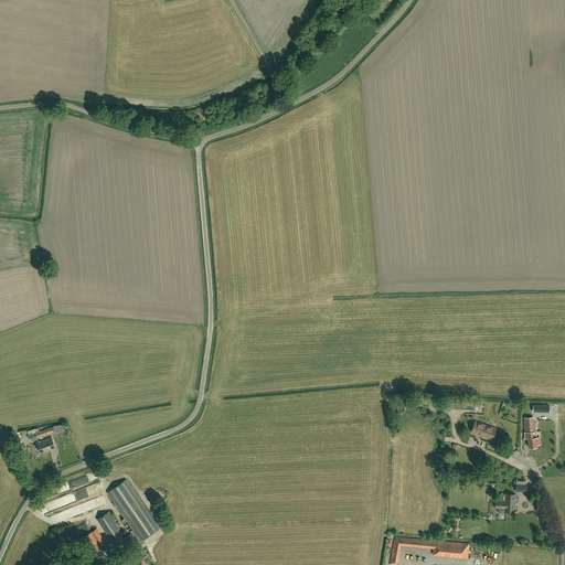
[(524,438),(529,438),(529,447),(536,447),(536,445),(540,444),(540,437),(536,438),(536,432),(535,425),(534,426),(534,422),(533,422),(533,417),(525,418),(525,423),(525,433),(524,433),(524,438)]
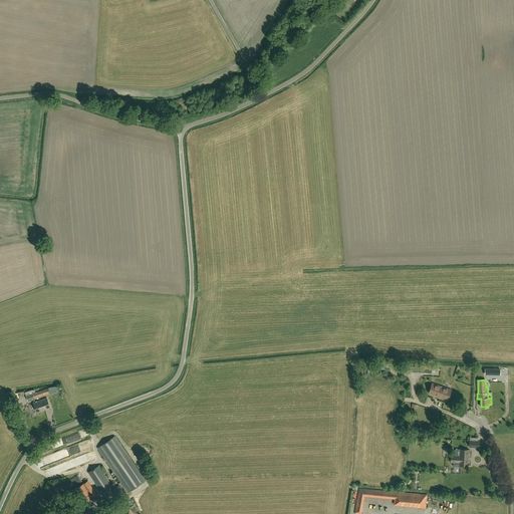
[(448,400),(451,390),(433,382),(429,393),(448,400)]
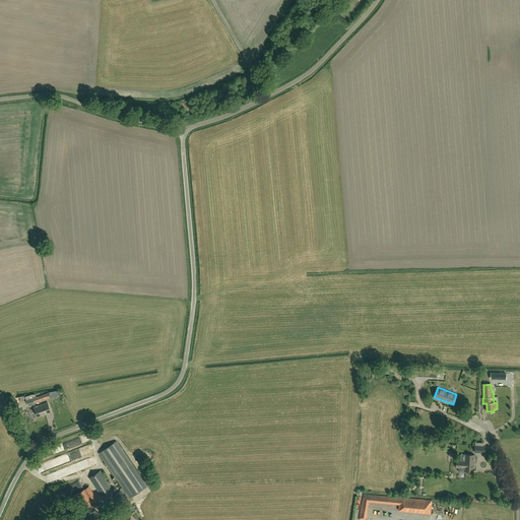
[(35,403),(50,397),(48,393),(36,397),(26,400),(27,405),(35,403)]
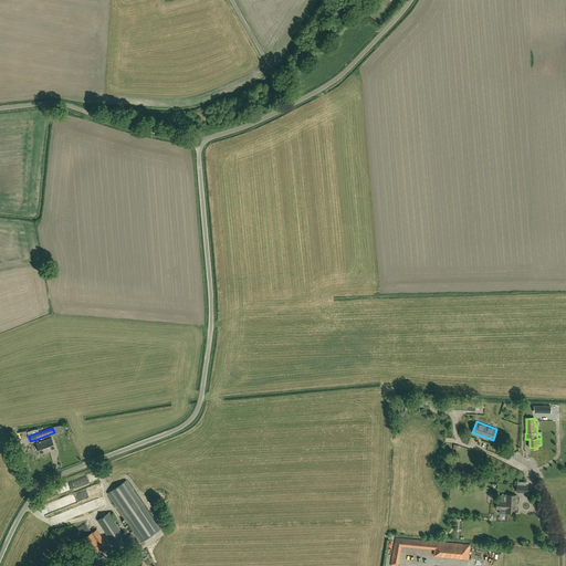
[(55,449),(53,441),(52,438),(37,443),(41,454),(55,449)]
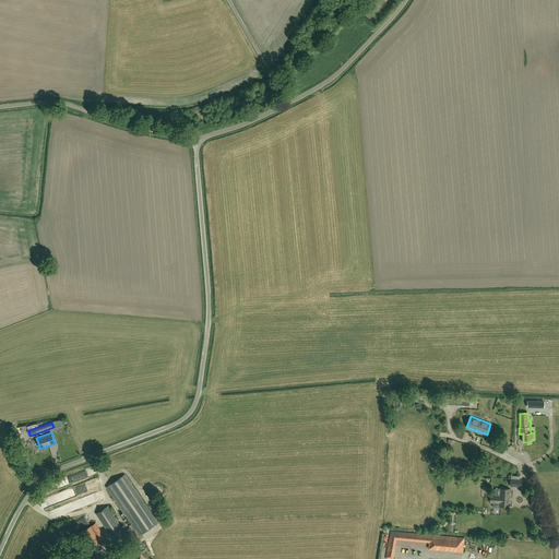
[(125,474),(107,487),(132,524),(129,525),(130,527),(123,532),(130,542),(137,537),(137,536),(140,535),(158,522),(142,498),(125,474)]
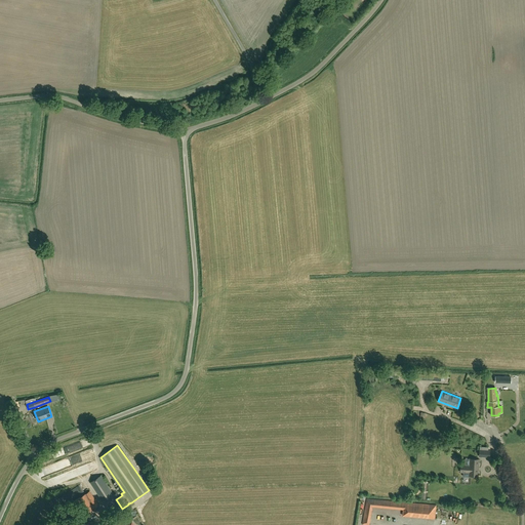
[(490,450),(488,450),(488,447),(480,446),(480,450),(479,456),(489,456),(490,450)]
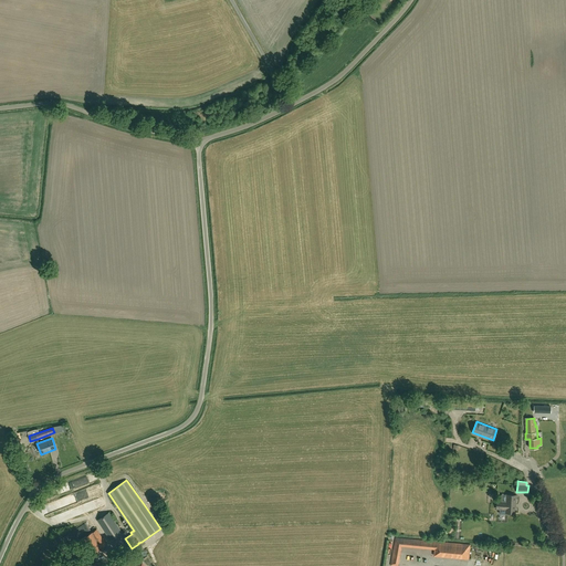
[(506,494),(502,494),(501,502),(498,502),(498,505),(505,505),(504,506),(506,506),(506,505),(510,505),(510,503),(516,504),(516,495),(506,494)]
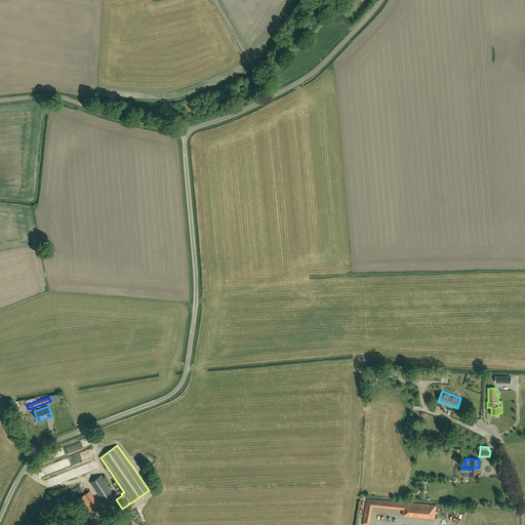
[(478,476),(479,468),(473,467),(473,469),(470,469),(470,470),(468,470),(469,469),(461,469),(460,472),(463,472),(463,476),(469,477),(469,476),(478,476)]
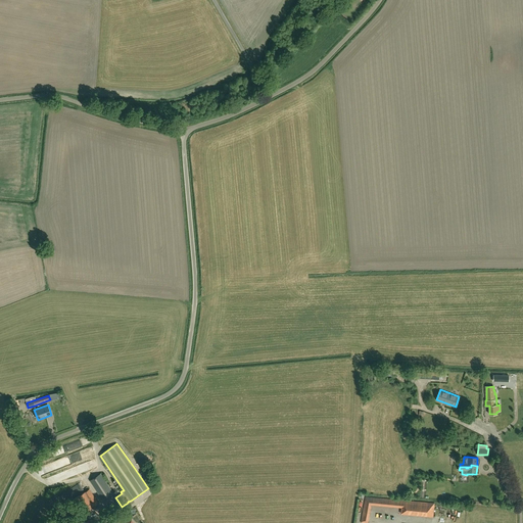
[(102,500),(113,492),(101,473),(90,480),(102,500)]
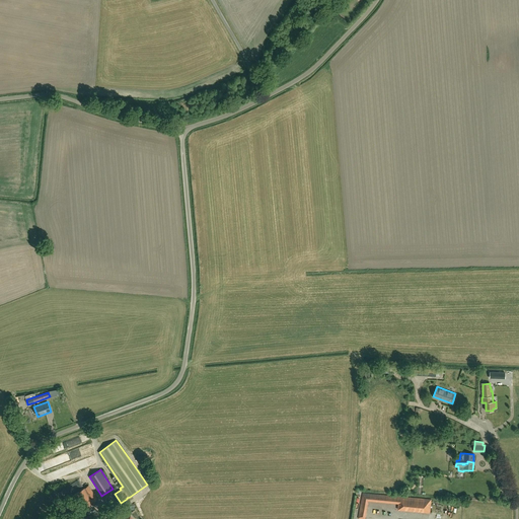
[(83,508),(97,499),(88,485),(75,495),(83,508)]
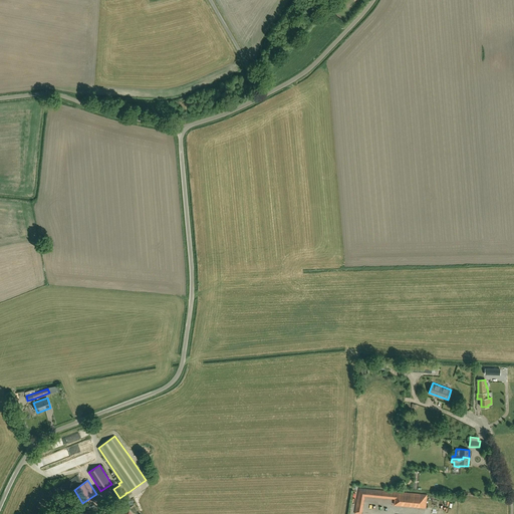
[(75,504),(79,501),(74,494),(69,497),(75,504)]
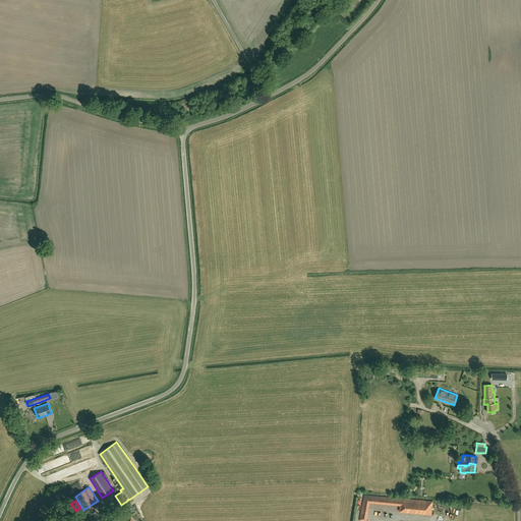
[(56,517),(60,520),(61,520),(66,513),(62,510),(57,517),(56,517)]
